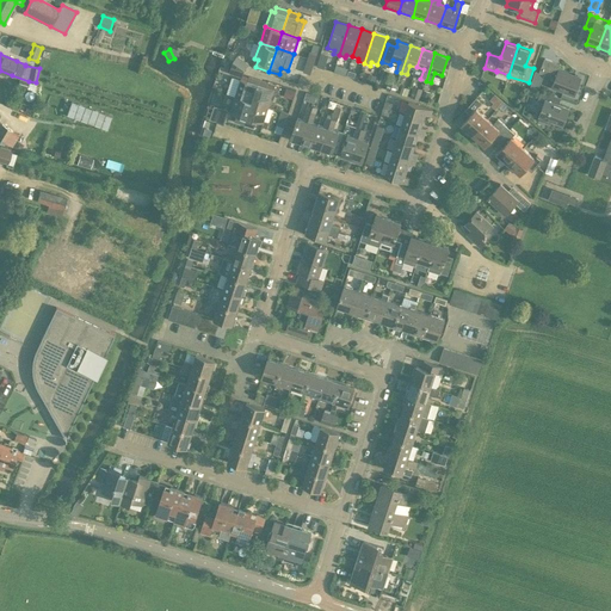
[(232,61),(233,62),(244,71),(248,65),(236,56),(232,61)]
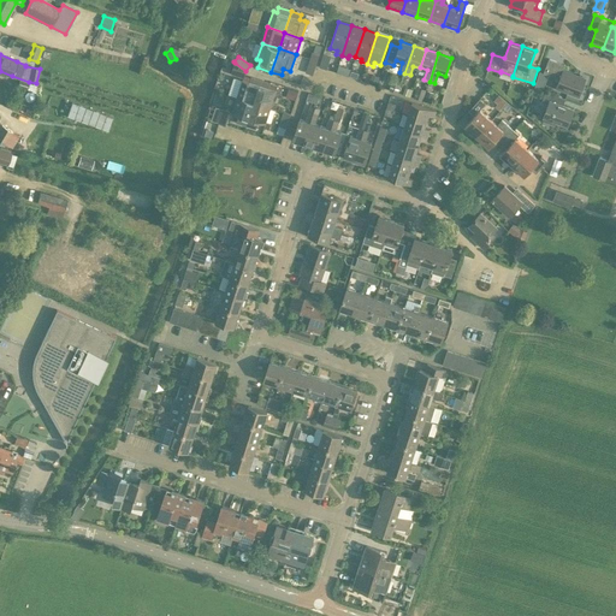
[(313,75),(318,61),(311,59),(306,72),(313,75)]
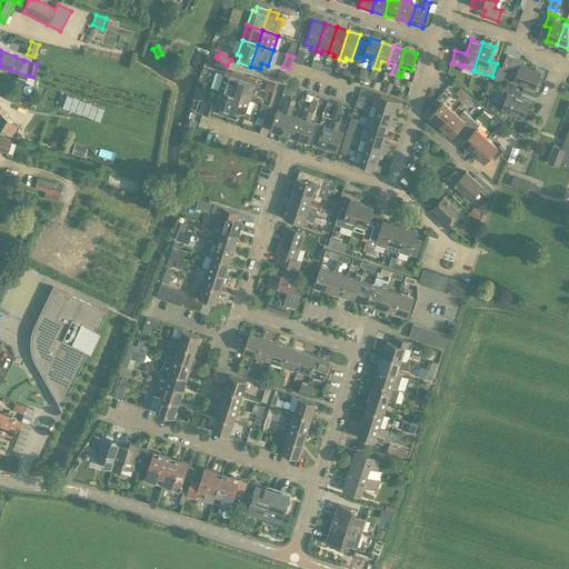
[(507,55),(502,68),(517,73),(515,81),(535,89),(541,73),(521,66),(522,60),(507,55)]
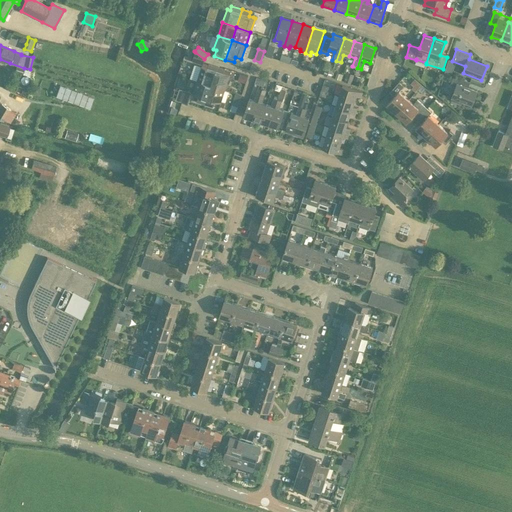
[(204,59),(195,52),(192,62),(203,65),(205,59),(204,59)]
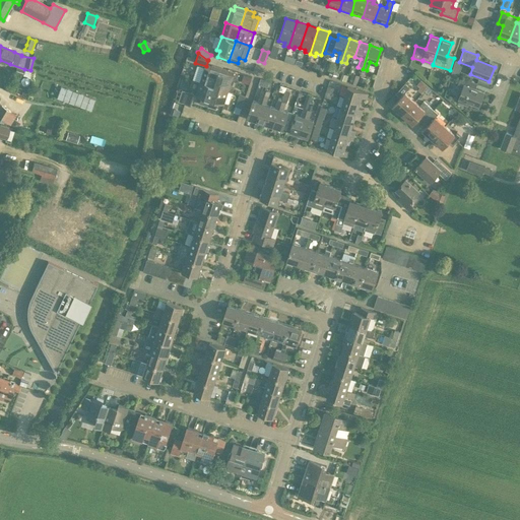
[(199,65),(194,79),(200,81),(214,86),(220,68),(212,65),(211,69),(205,67),(199,65)]
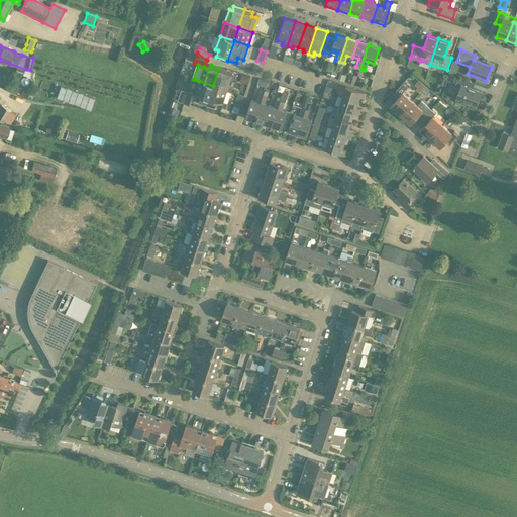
[(31,71),(25,69),(17,67),(15,73),(29,77),(31,71)]
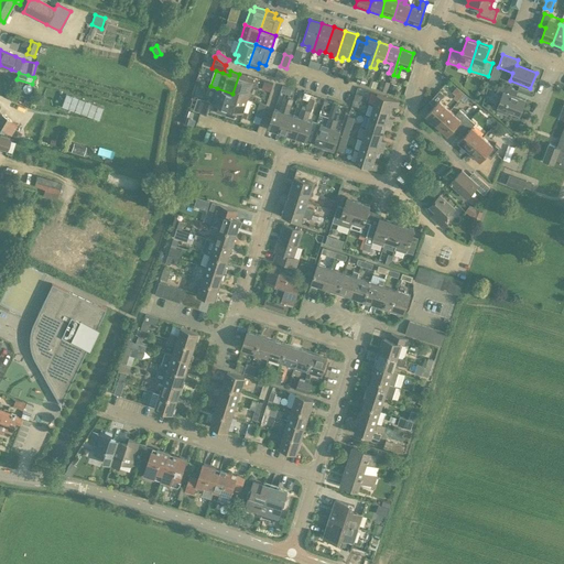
[(248,77),(239,74),(232,94),(248,98),(252,83),(247,82),(248,77)]
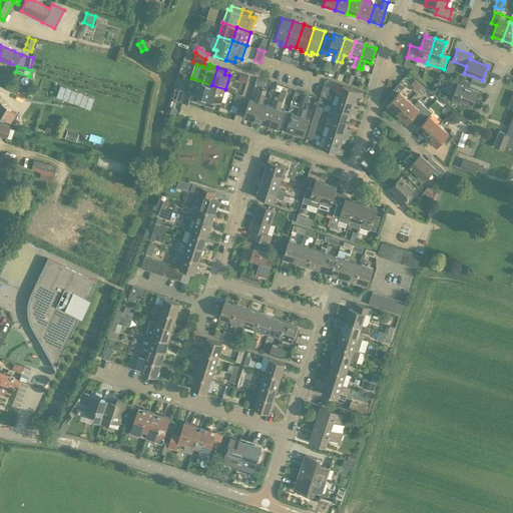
[(327,68),(325,75),(327,76),(332,77),(334,70),(327,68)]
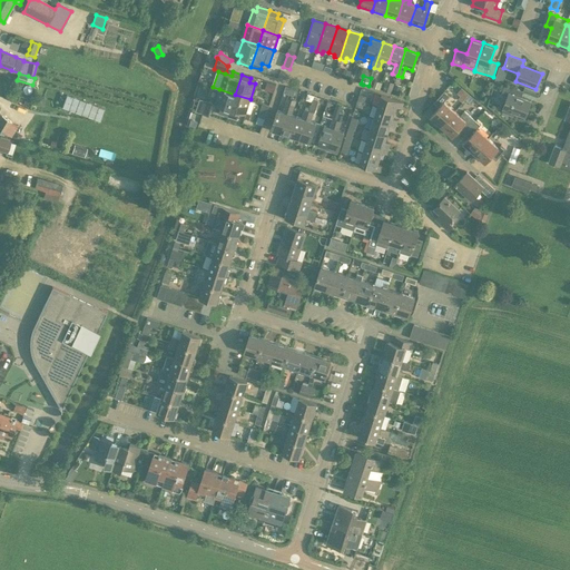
[(384,91),(392,94),(394,85),(387,82),(384,91)]
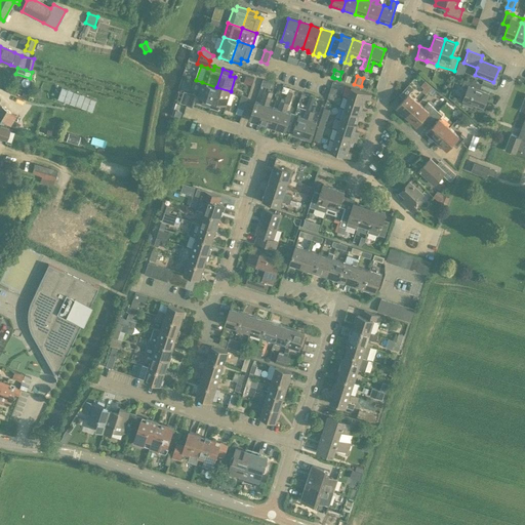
[(244,83),(251,85),(253,79),(246,77),(244,83)]
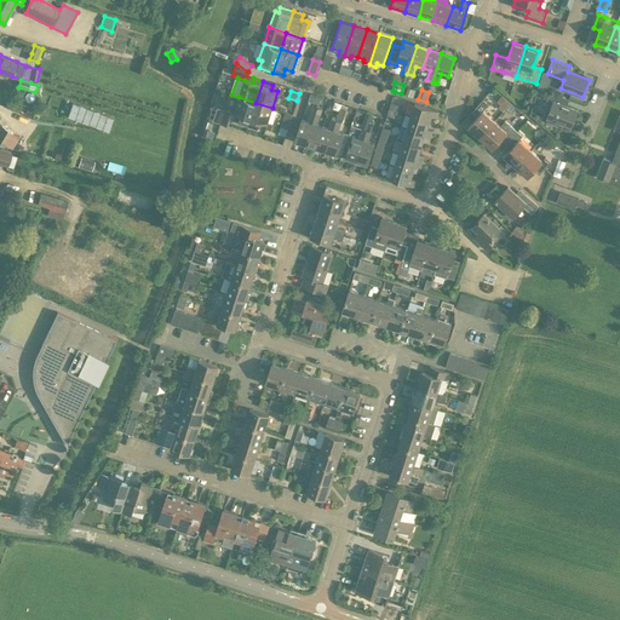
[(572,127),(578,110),(563,105),(566,98),(550,92),(545,103),(552,105),(547,118),(549,119),(547,122),(558,126),(560,122),(572,127)]
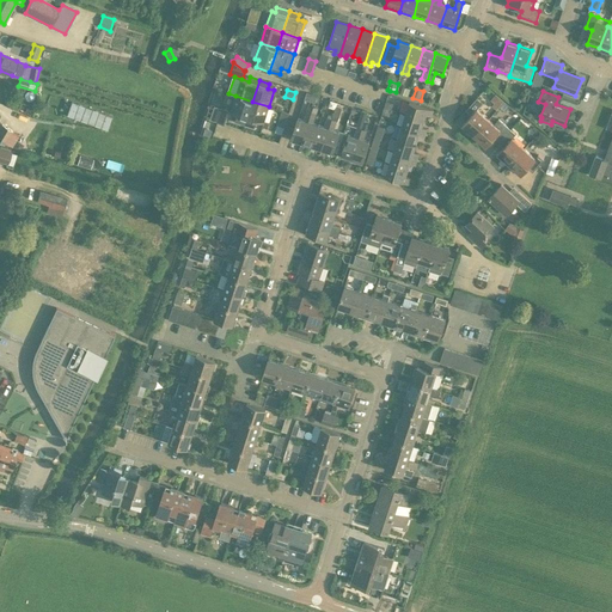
[(252,102),(236,96),(231,112),(238,115),(236,121),(245,124),(252,102)]
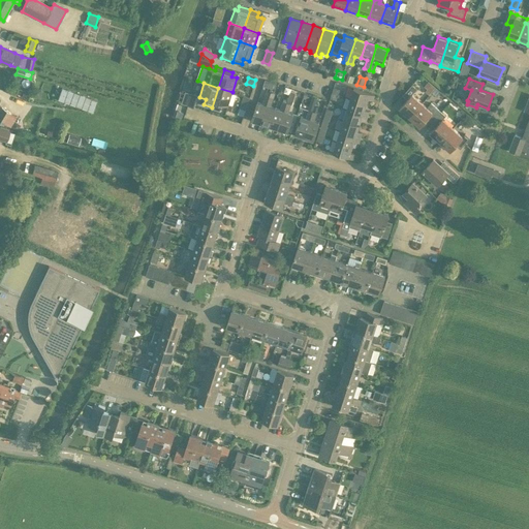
[(410,117),(423,103),(412,94),(417,89),(412,85),(403,96),(407,100),(400,109),(410,117)]
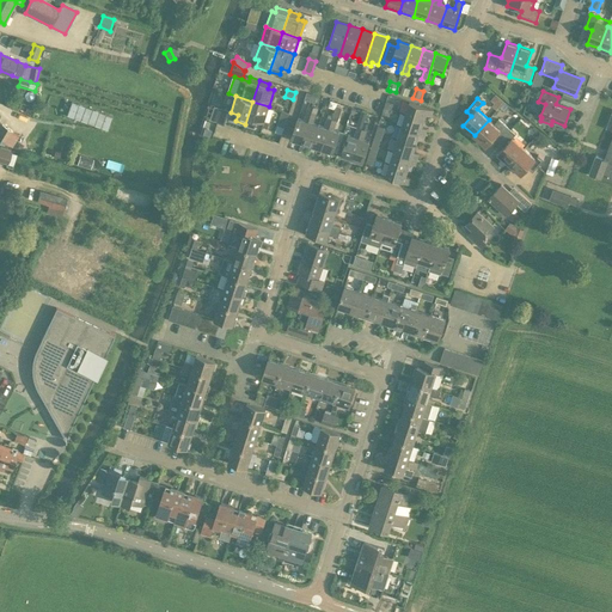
[(112,116),(72,102),(67,115),(108,130),(112,116)]
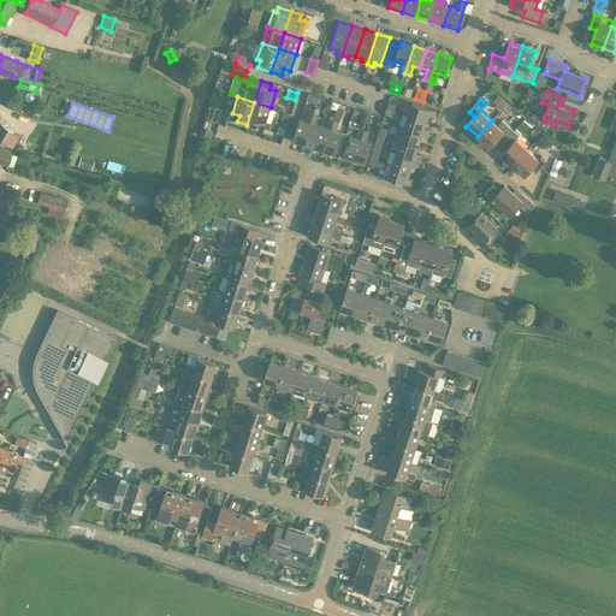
[(254,102),(247,125),(256,129),(259,122),(266,124),(271,107),(254,102)]
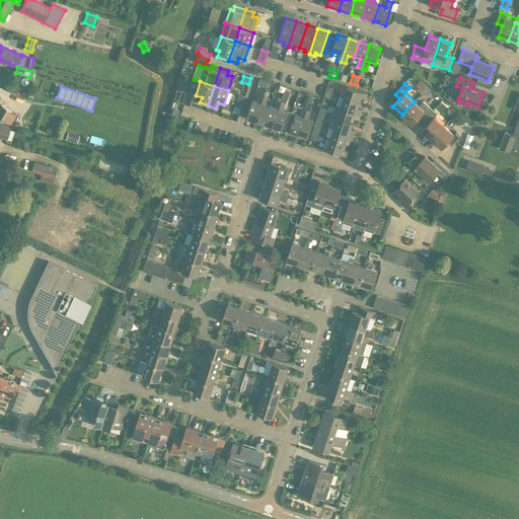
[(348,86),(344,97),(360,102),(361,96),(366,98),(368,93),(348,86)]
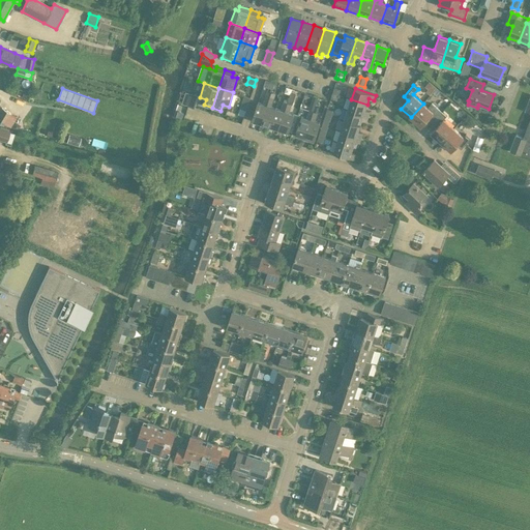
[(195,108),(198,96),(192,94),(188,106),(195,108)]
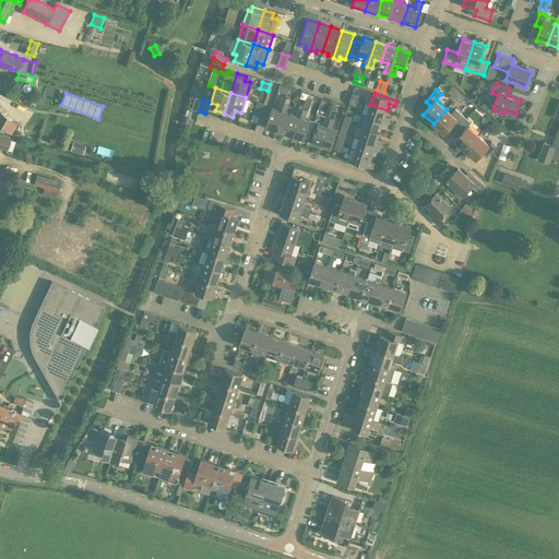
[(260,116),(264,104),(258,102),(253,115),(260,116)]
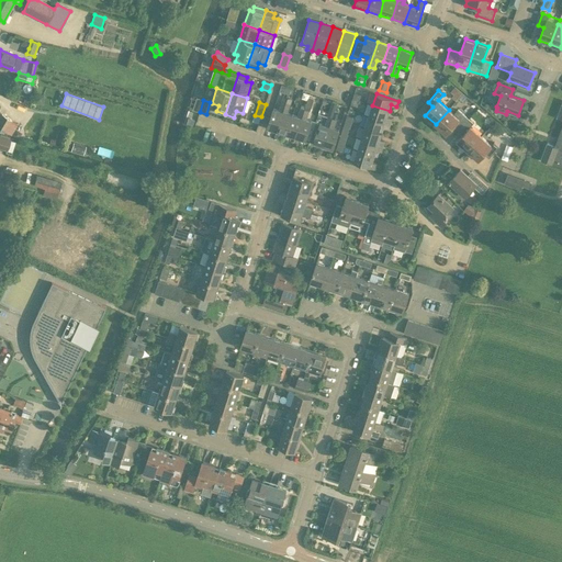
[(268,128),(278,131),(287,104),(282,102),(280,111),(274,109),(268,128)]
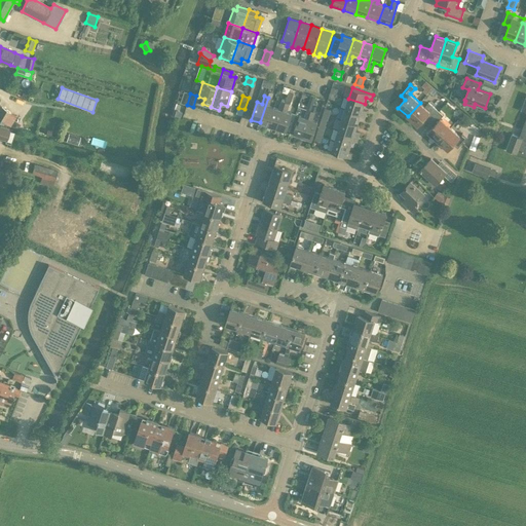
[(268,125),(274,107),(269,106),(272,99),(268,98),(260,122),(268,125)]
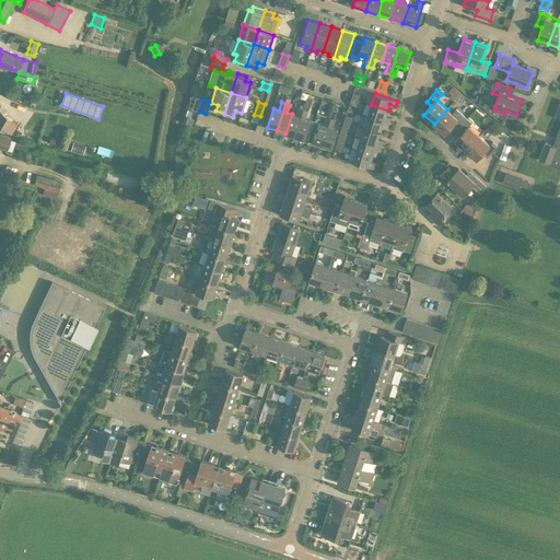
[(559,104),(556,117),(559,118),(559,128),(553,147),(545,143),(539,160),(550,164),(551,162),(559,165),(559,104)]
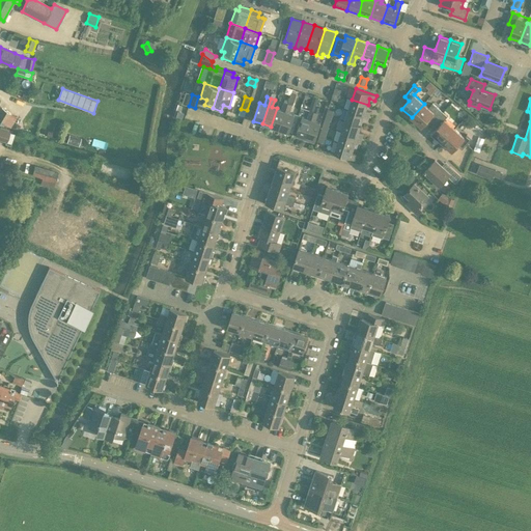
[(366,110),(368,105),(352,100),(348,110),(369,117),(370,112),(366,110)]
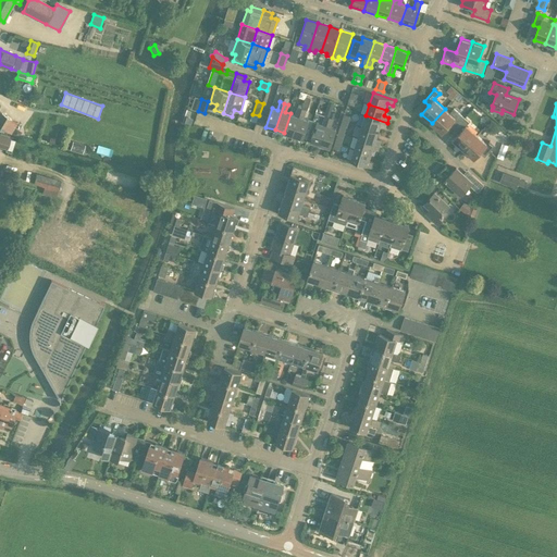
[(294,136),(302,109),(299,108),(296,115),(291,113),(284,133),(294,136)]
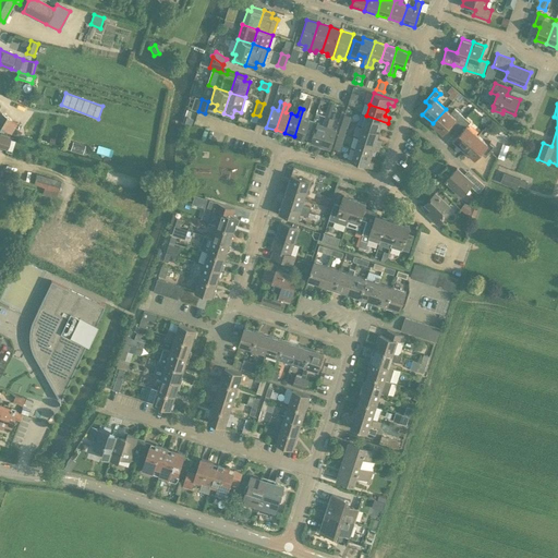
[(303,109),(294,136),(304,140),(310,120),(305,119),(307,110),(303,109)]
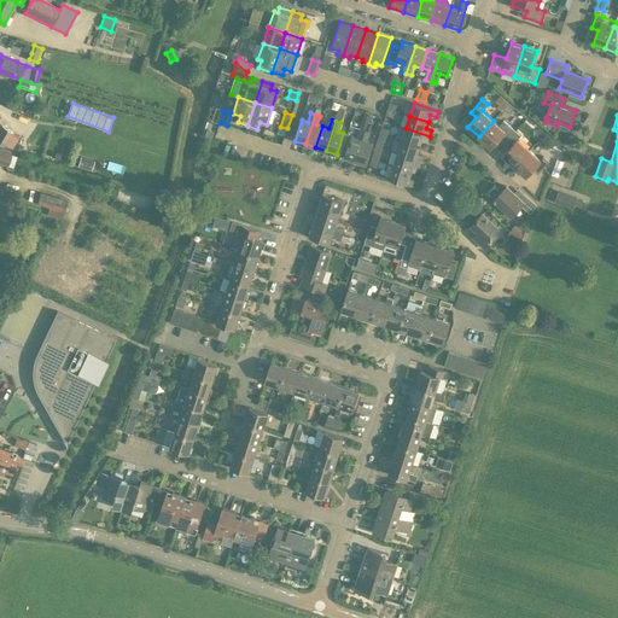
[(503,144),(516,130),(503,121),(499,126),(494,121),(479,136),(490,147),(499,139),(503,144)]
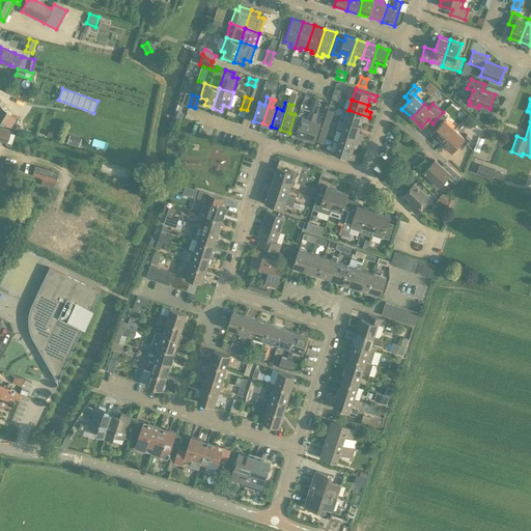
[(0,123),(3,126),(10,113),(2,108),(0,110),(0,123)]
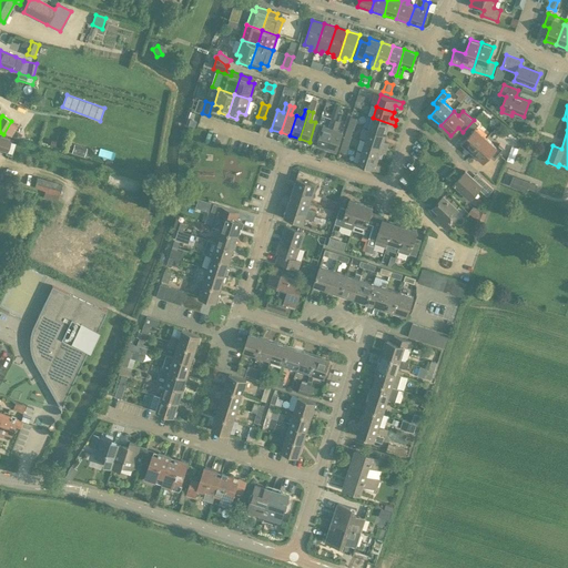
[(320,124),(314,142),(316,143),(326,146),(336,119),(332,118),(328,127),(323,124),(323,125),(320,124)]
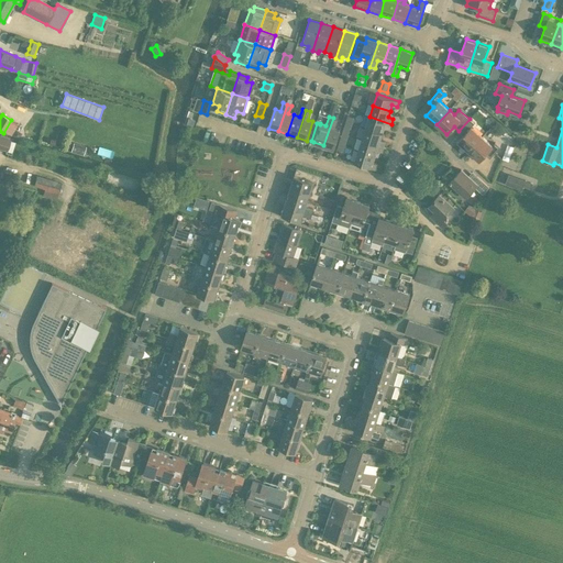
[(389,129),(392,124),(370,117),(366,128),(383,133),(385,128),(389,129)]
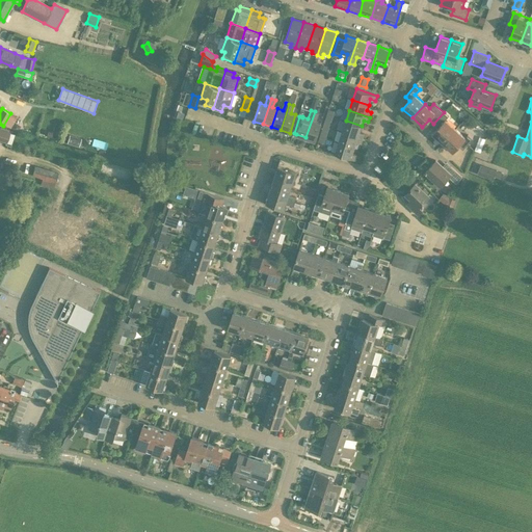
[(186,113),(180,111),(178,117),(184,120),(186,113)]
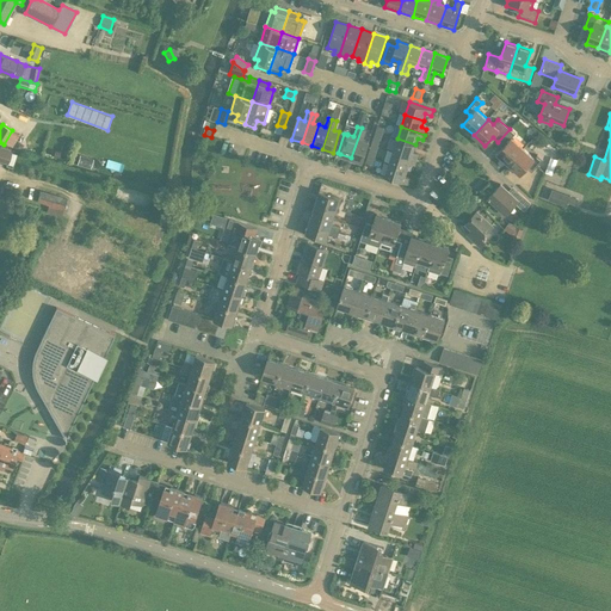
[(362,128),(351,158),(362,161),(369,141),(363,139),(365,129),(362,128)]
